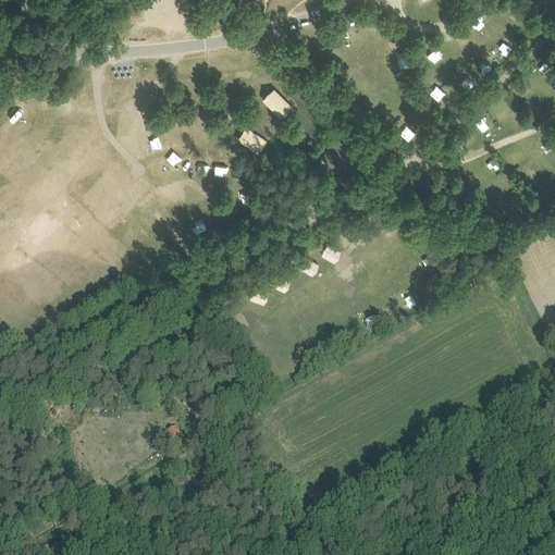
[(260,100),(280,120),(292,109),(273,88),(260,100)]
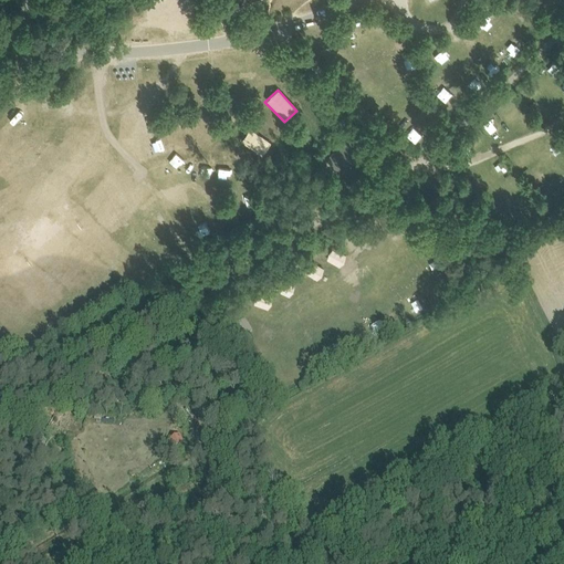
[(481,131),(488,142),(499,134),(492,124),(481,131)]
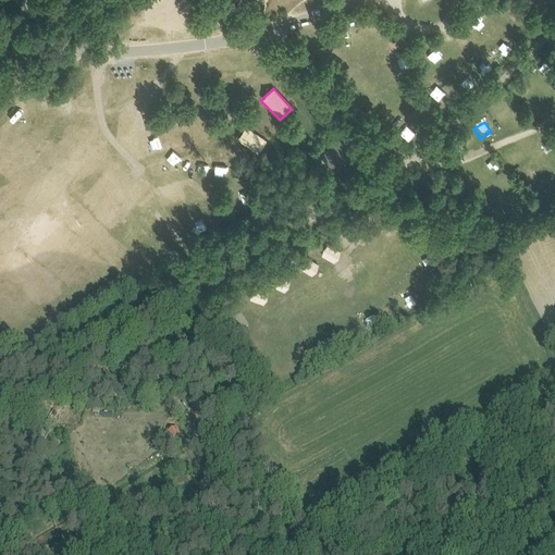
[(258,155),(267,142),(244,127),(236,140),(258,155)]
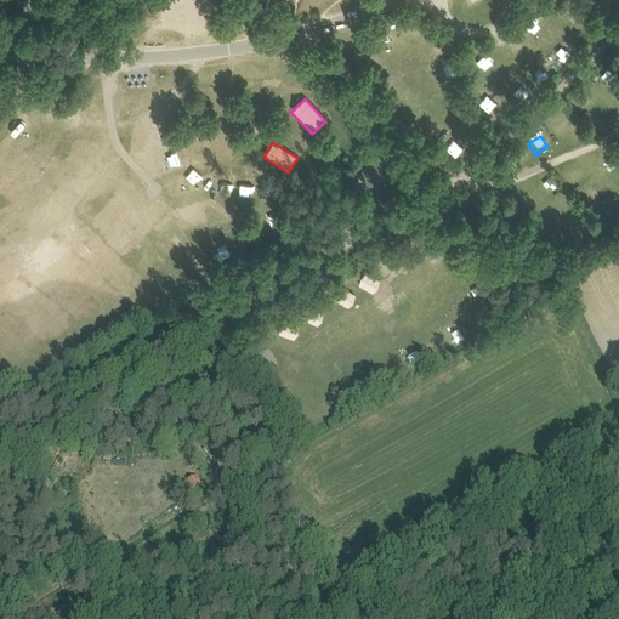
[(382,153),(357,177),(381,203),(407,179),(382,153)]
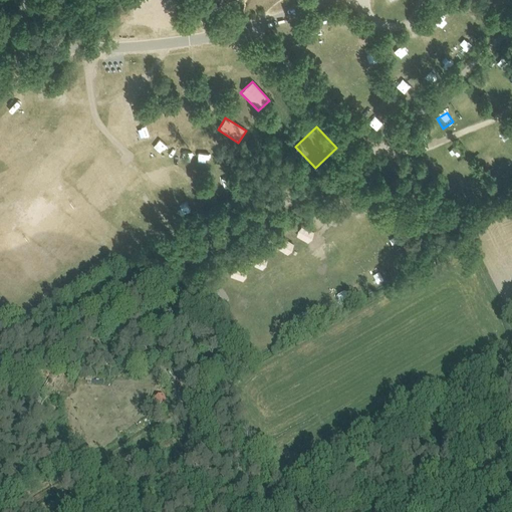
[(498,134),(503,140),(510,133),(505,126),(498,134)]
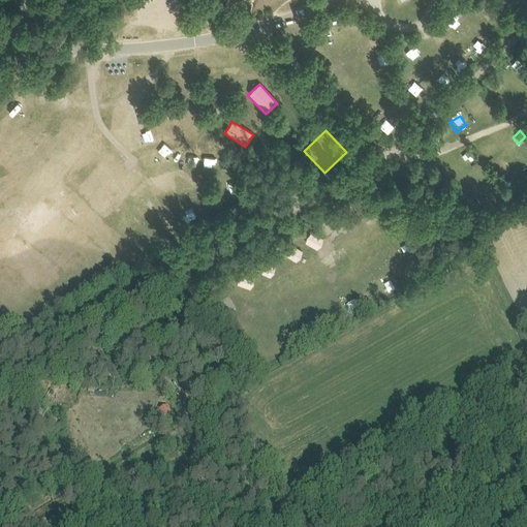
[(191,171),(194,163),(186,159),(183,166),(191,171)]
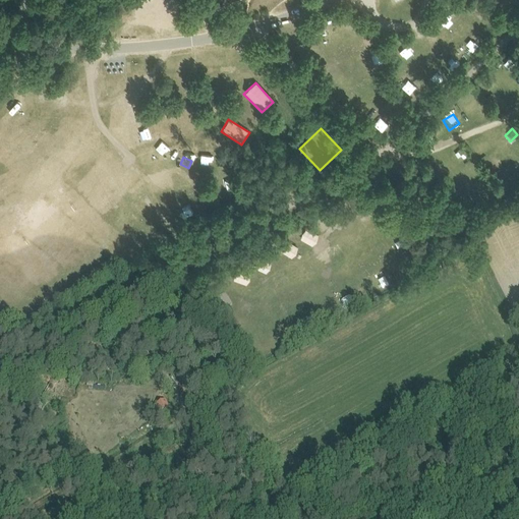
[(333,226),(345,220),(340,209),(328,215),(333,226)]
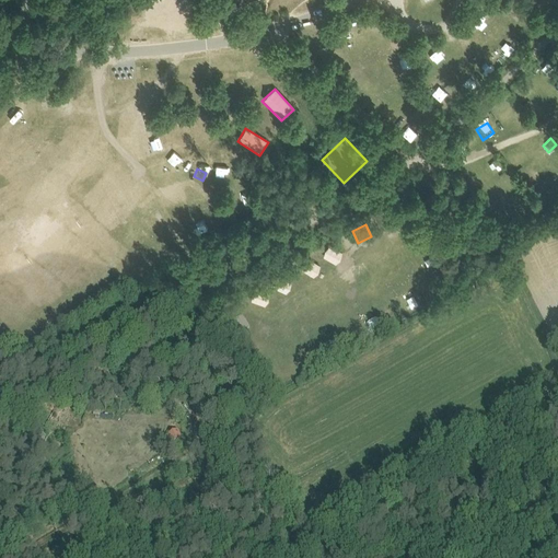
[(343,252),(356,245),(348,230),(335,237),(343,252)]
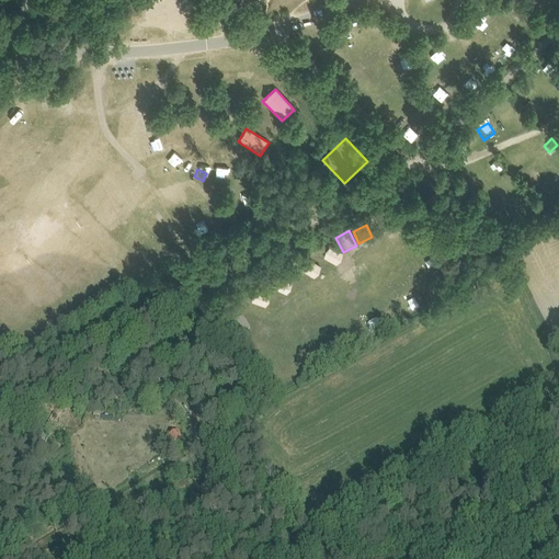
[(324,263),(338,255),(330,242),(317,250),(324,263)]
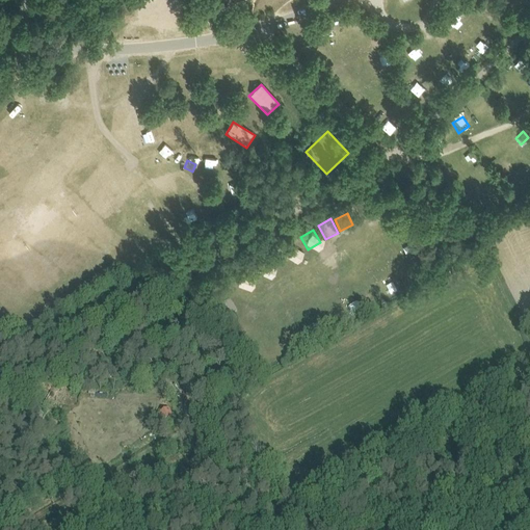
[(291,259),(305,253),(298,240),(286,246),(291,259)]
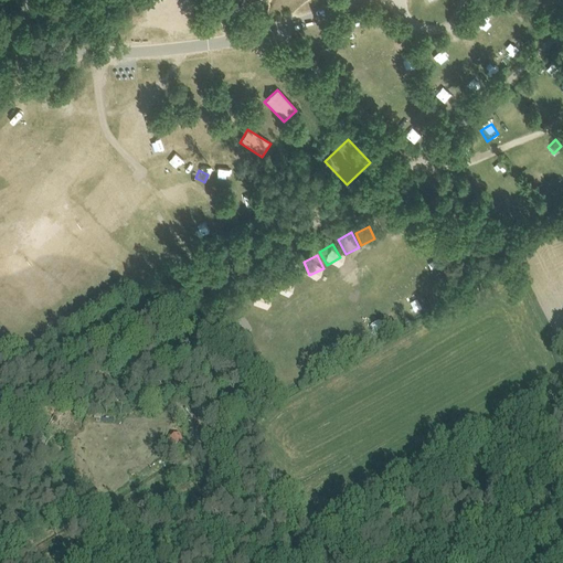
[(287,274),(294,285),(306,278),(300,267),(287,274)]
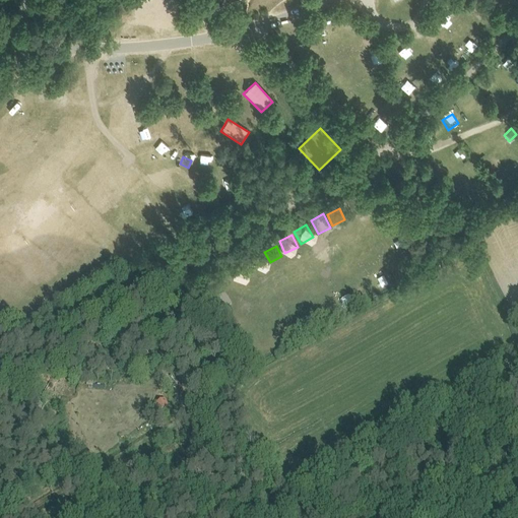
[(254,271),(266,265),(261,256),(249,262),(254,271)]
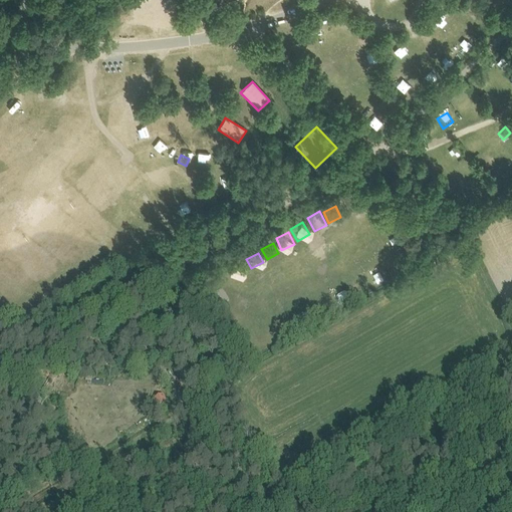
[(231,266),(235,276),(247,271),(243,261),(231,266)]
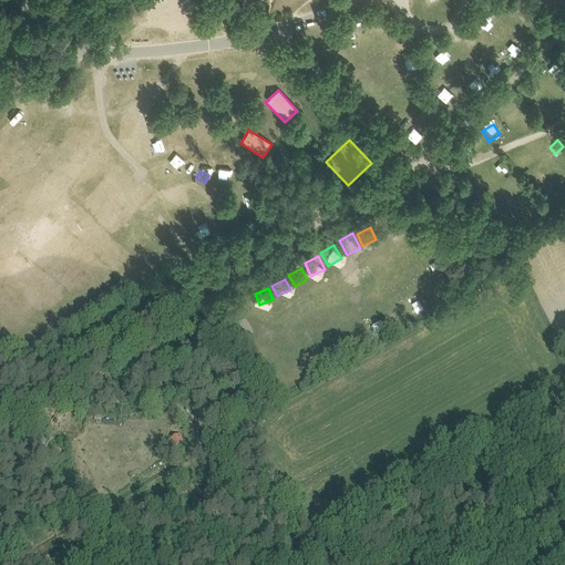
[(243,314),(255,308),(252,300),(239,305),(243,314)]
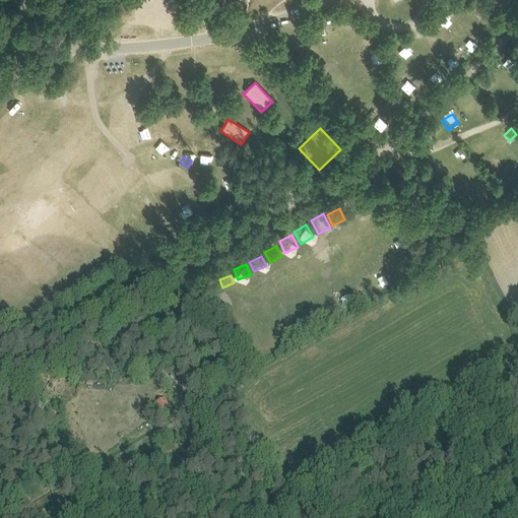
[(158,412),(166,408),(162,401),(154,405),(158,412)]
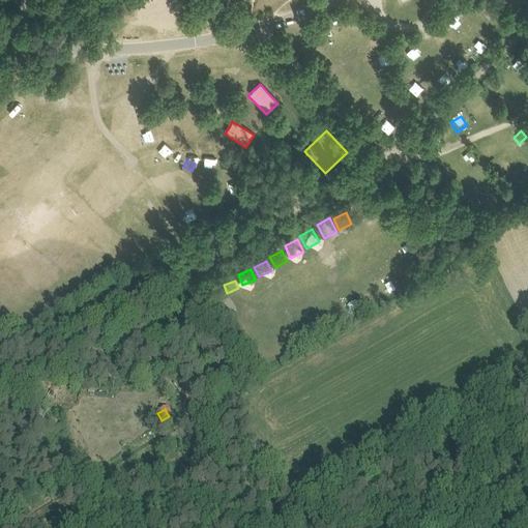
All buildings are outlined.
